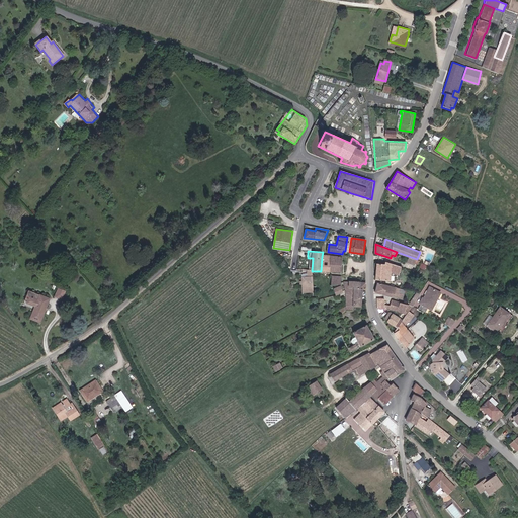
[(322,256),(321,271),(341,273),(342,257),(322,256)]
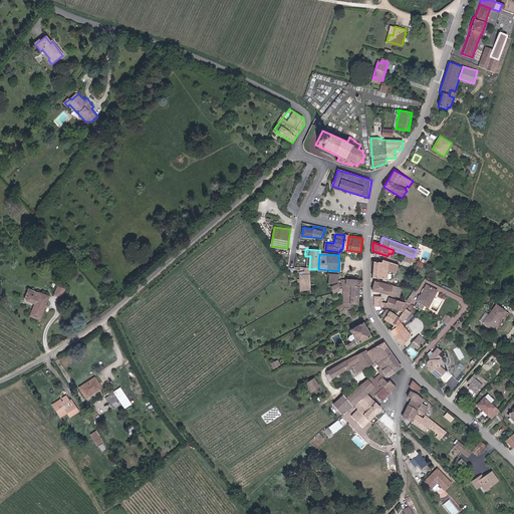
[(396,273),(398,265),(381,261),(381,263),(374,262),(372,278),(387,278),(388,272),(396,273)]
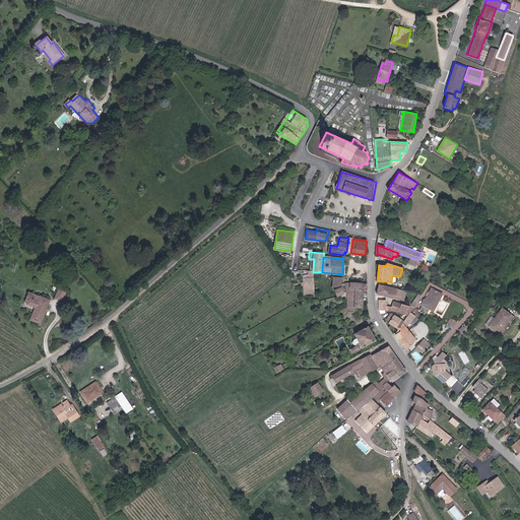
[(303,294),(313,294),(313,272),(308,271),(309,277),(304,277),(303,294)]
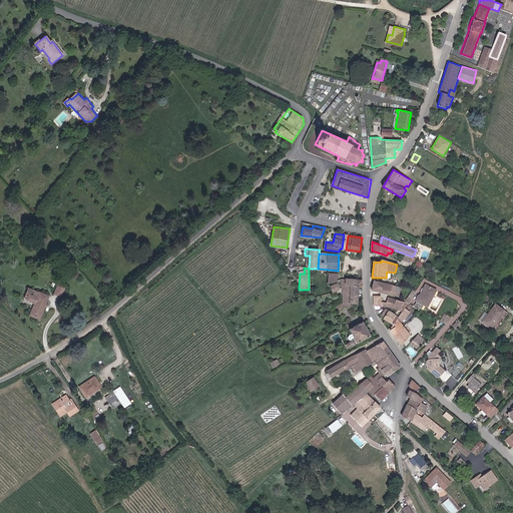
[(338,283),(338,280),(338,274),(330,274),(330,283),(338,283)]
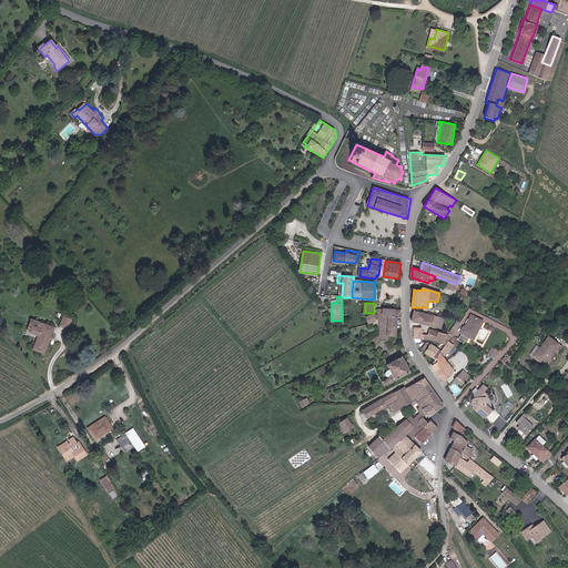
[(375,338),(377,342),(381,340),(388,340),(388,336),(395,336),(397,317),(402,317),(402,310),(378,308),(379,323),(381,335),(375,338)]
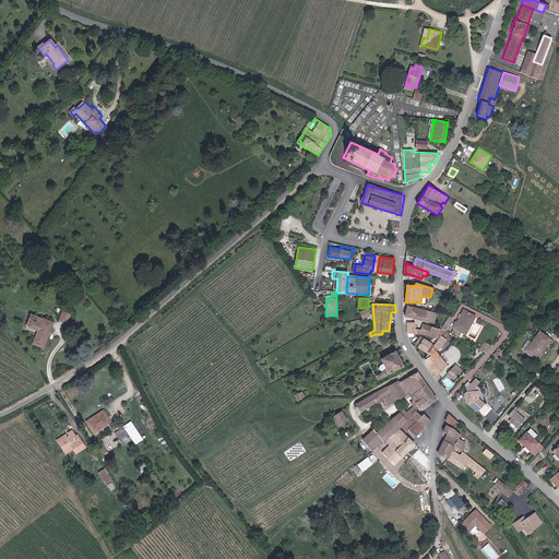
[(408,306),(405,317),(415,320),(418,308),(408,306)]
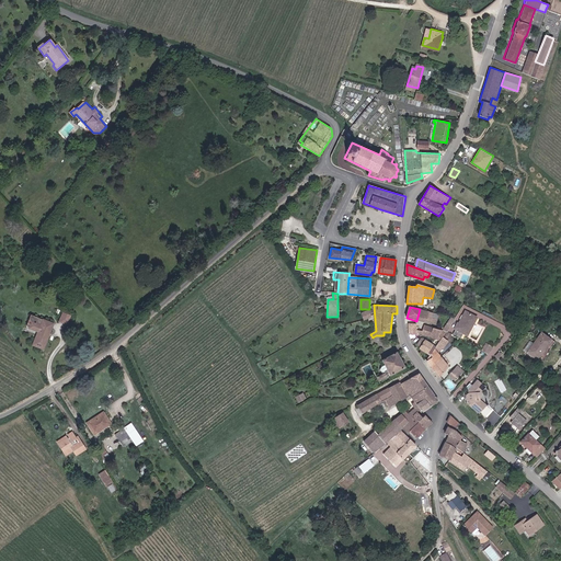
[(420,309),(416,321),(426,323),(430,312),(422,310),(420,309)]
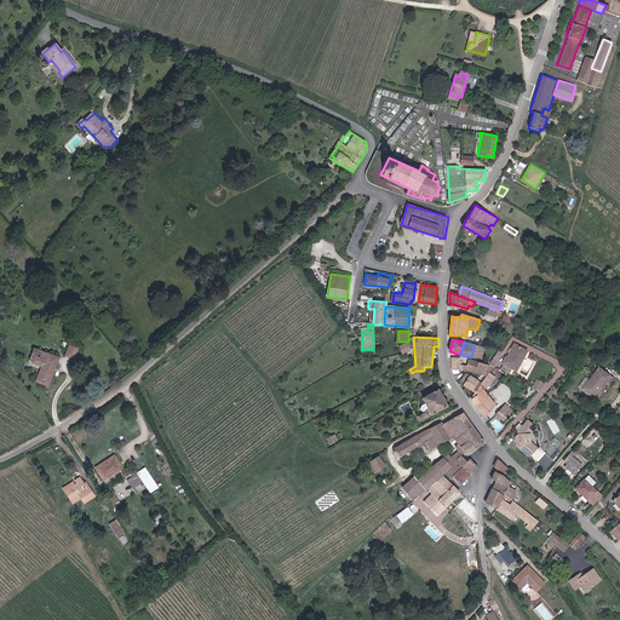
[(515,369),(522,356),(523,357),(527,350),(516,344),(514,349),(511,348),(510,351),(511,352),(507,357),(506,356),(504,362),(505,363),(501,368),(510,373),(514,368),(515,369)]
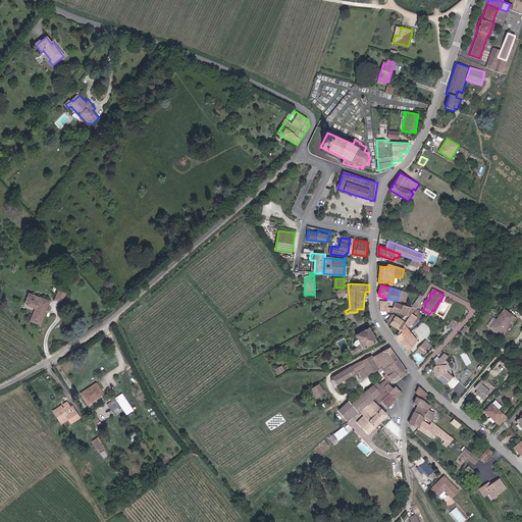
[(66,294),(59,291),(55,299),(62,302),(66,294)]
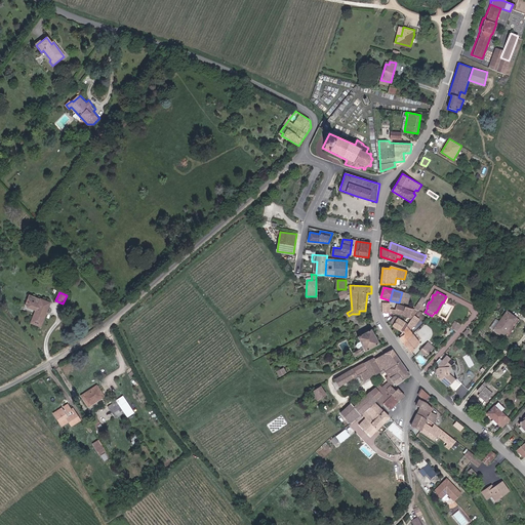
[(412,296),(412,294),(402,292),(399,303),(407,305),(409,296),(412,296)]
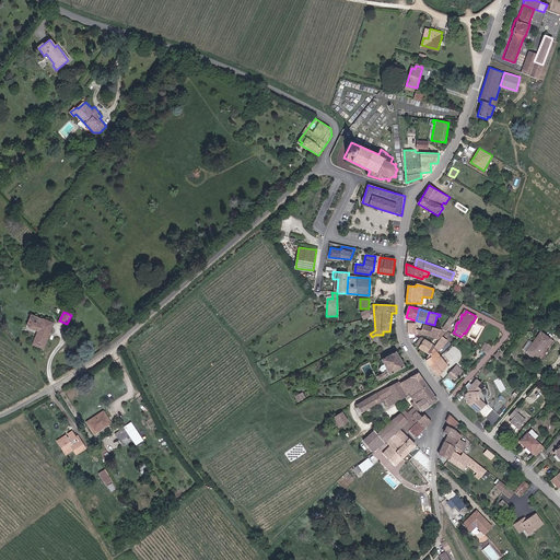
[(43,350),(53,324),(30,315),(26,326),(28,327),(28,328),(37,333),(33,346),(43,350)]
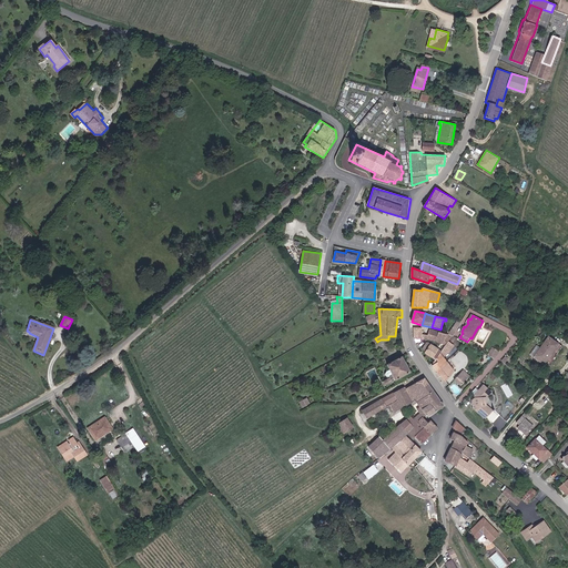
[(453,336),(460,322),(457,320),(449,334),(453,336)]
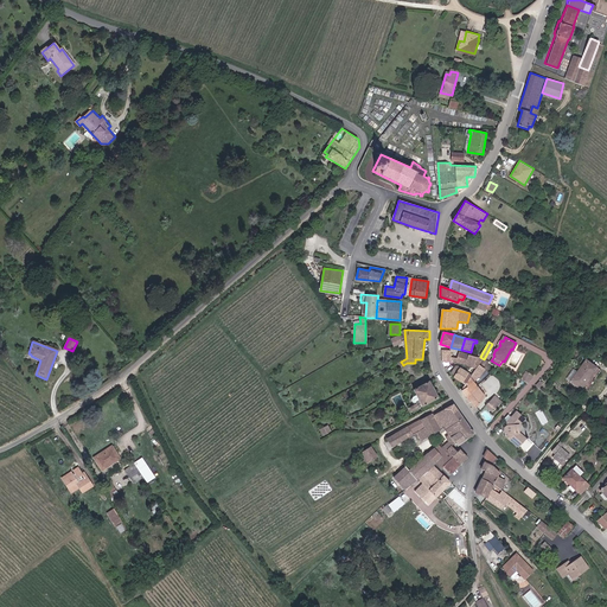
[(457,360),(464,362),(477,369),(474,374),(480,377),(485,369),(480,366),(484,359),(480,357),(461,352),(460,352),(459,358),(452,357),(452,351),(443,350),(442,362),(452,363),(457,360)]
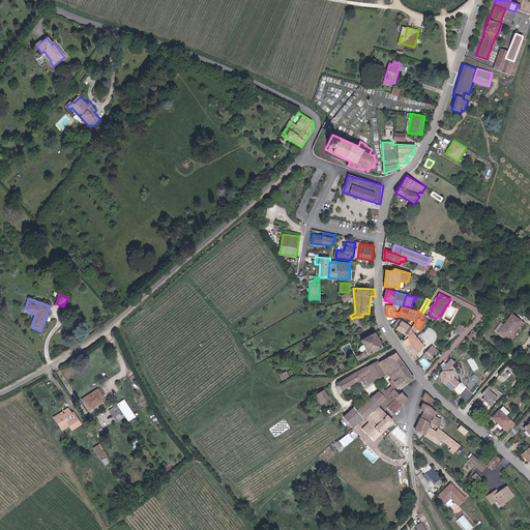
[(508,342),(521,322),(510,315),(498,335),(508,342)]
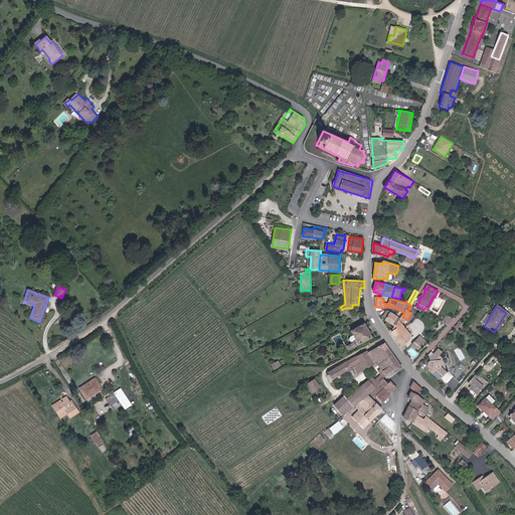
[(400,318),(388,310),(383,317),(386,318),(385,320),(395,326),(399,320),(400,318)]
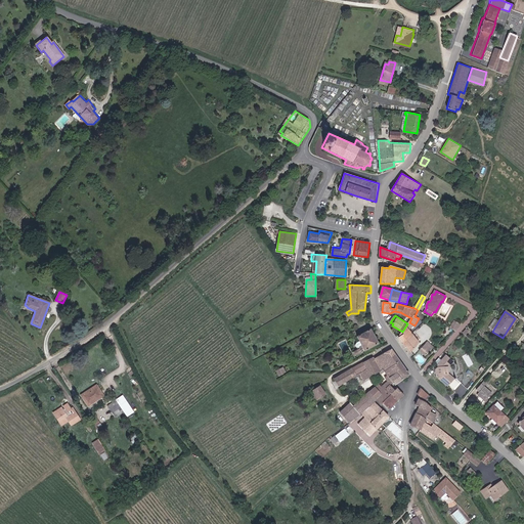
[(495,318),(489,326),(491,329),(497,319),(495,318)]
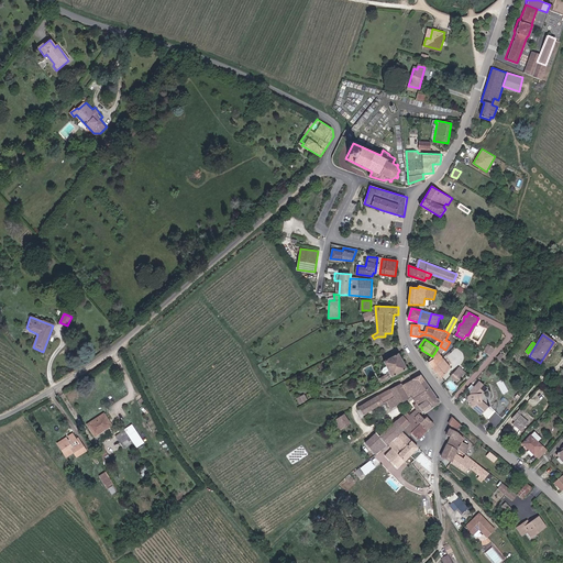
[(490,355),(495,348),(487,343),(484,351),(490,355)]
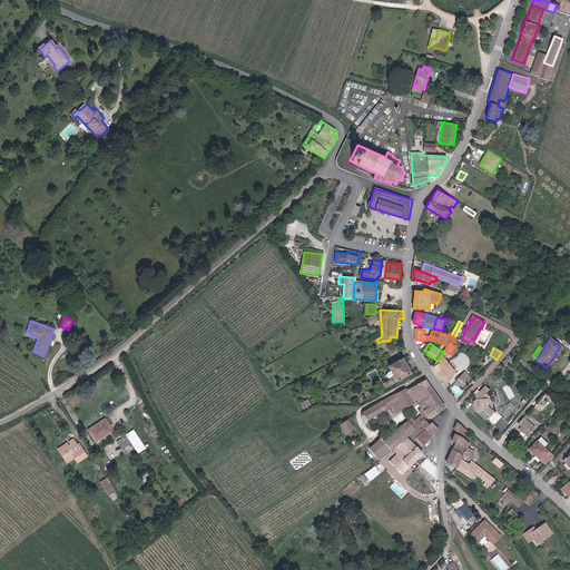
[(434,370),(444,383),(455,372),(448,363),(442,354),(438,361),(432,366),(434,370)]
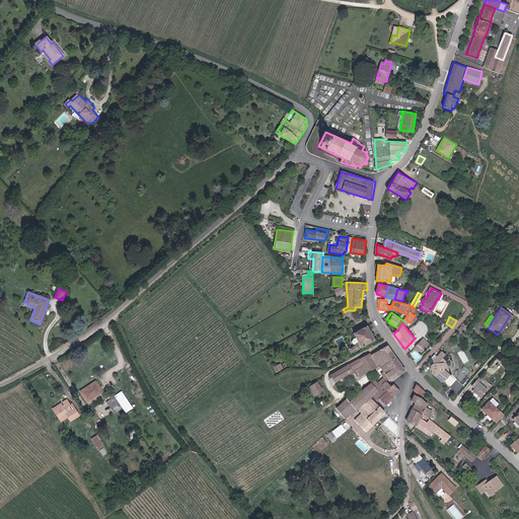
[(374,340),(367,326),(354,334),(360,348),(374,340)]
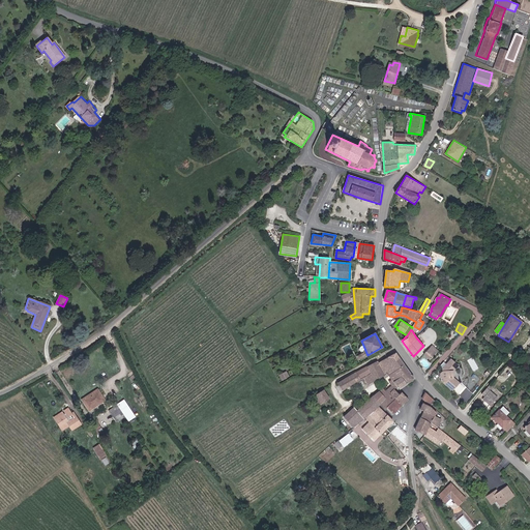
[(432,346),(427,351),(433,357),(438,352),(432,346)]
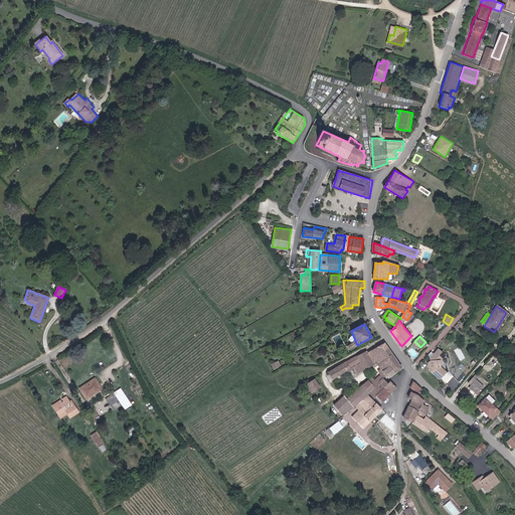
[(402,368),(385,343),(367,352),(374,363),(376,362),(380,369),(384,375),(386,378),(402,368)]
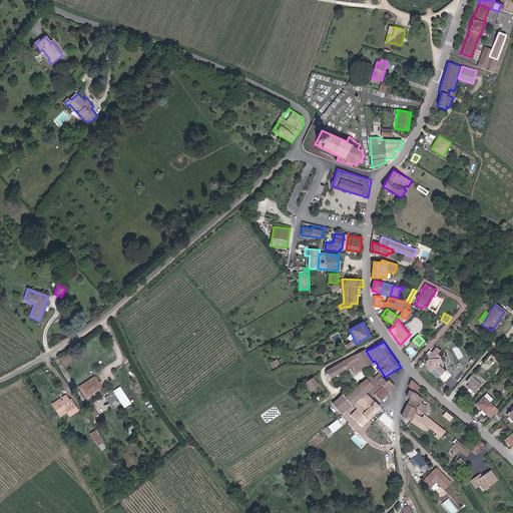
[(429,356),(429,360),(427,361),(428,366),(429,367),(430,370),(438,377),(444,370),(440,367),(439,368),(437,366),(436,359),(438,356),(439,358),(443,354),(437,348),(432,352),(429,356)]
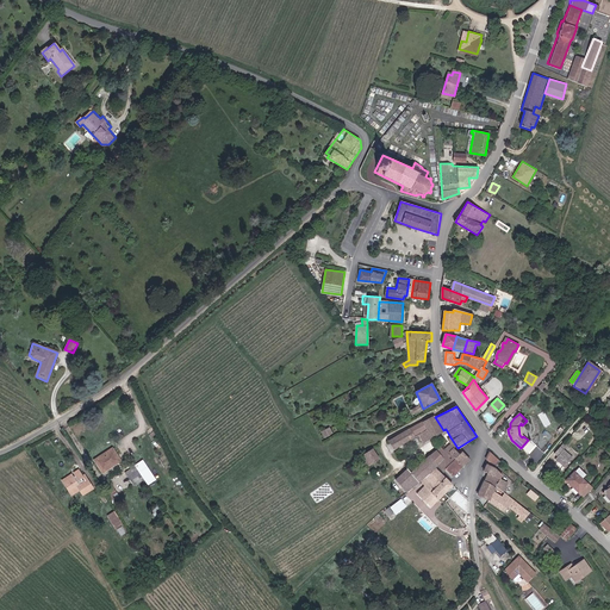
[(435,417),(434,415),(410,427),(390,440),(394,449),(417,436),(422,443),(443,430),(435,417)]
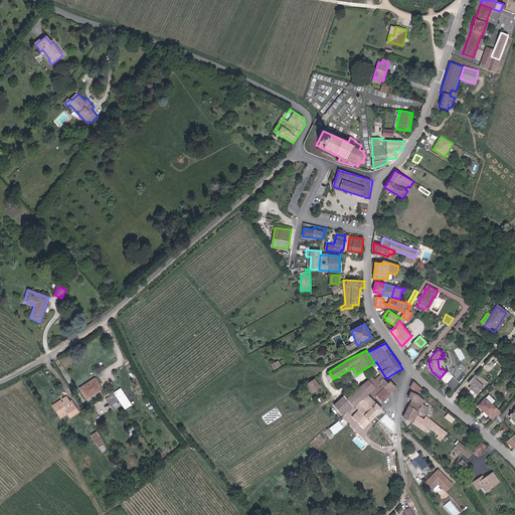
[(369,379),(375,386),(369,392),(373,397),(375,394),(385,386),(388,383),(383,377),(384,375),(380,369),(378,371),(380,374),(375,378),(372,375),(369,379)]
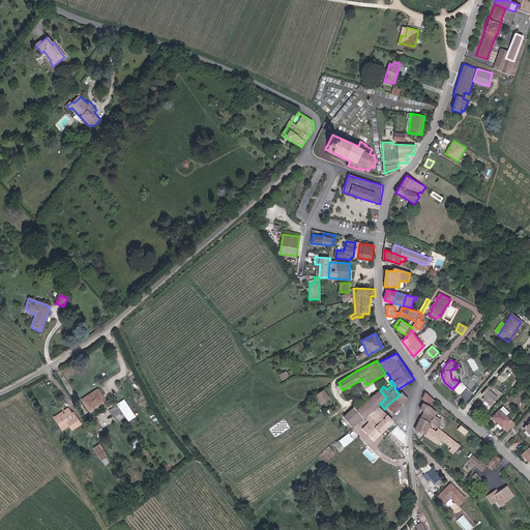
[(461,382),(454,388),(460,393),(466,387),(461,382)]
